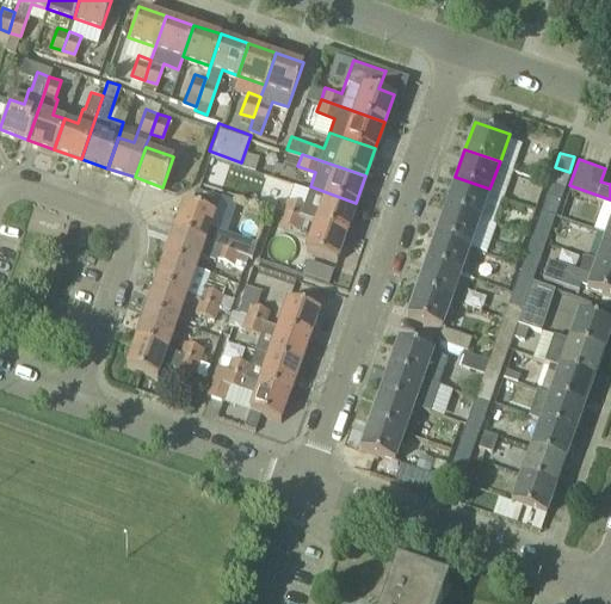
[(569,172),(555,167),(550,180),(565,186),(569,172)]
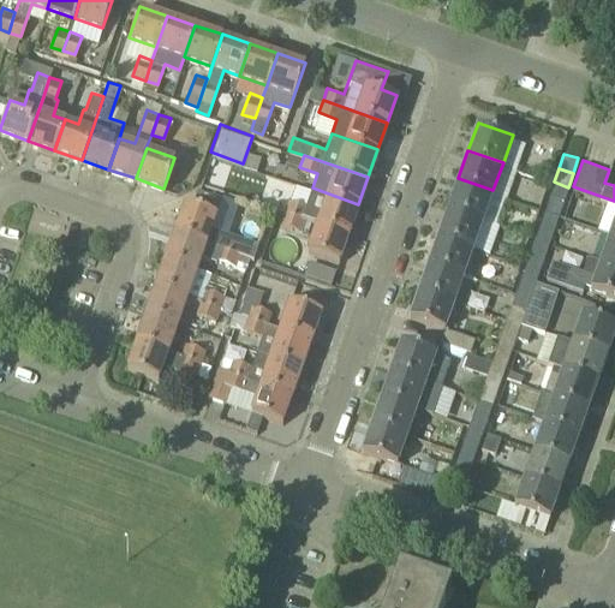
[(448,206),(495,220),(484,216),(493,190),(458,178),(448,206)]
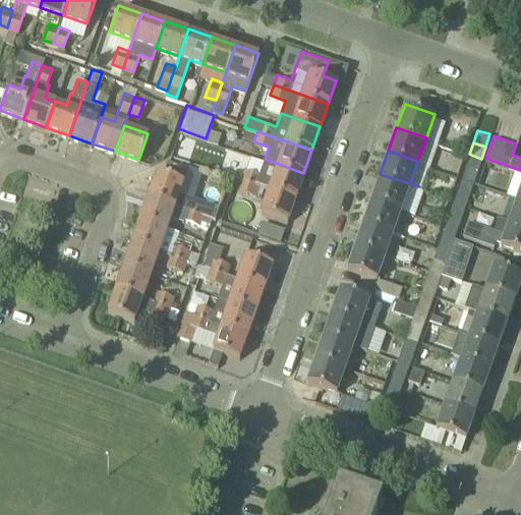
[(465,165),(477,170),(481,159),(469,154),(465,165)]
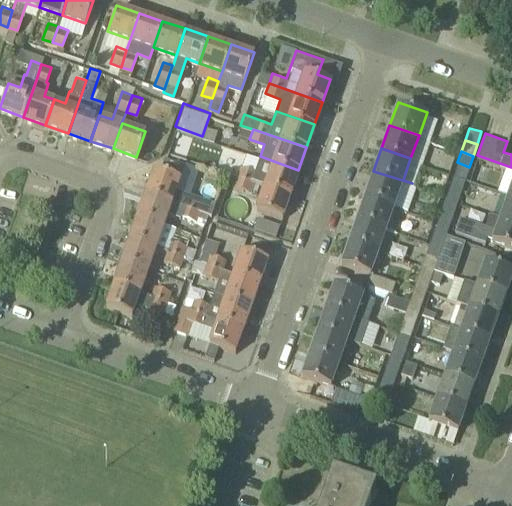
[(154,167),(146,191),(200,209),(203,199),(191,195),(192,192),(177,187),(181,176),(185,163),(165,156),(160,169),(154,167)]
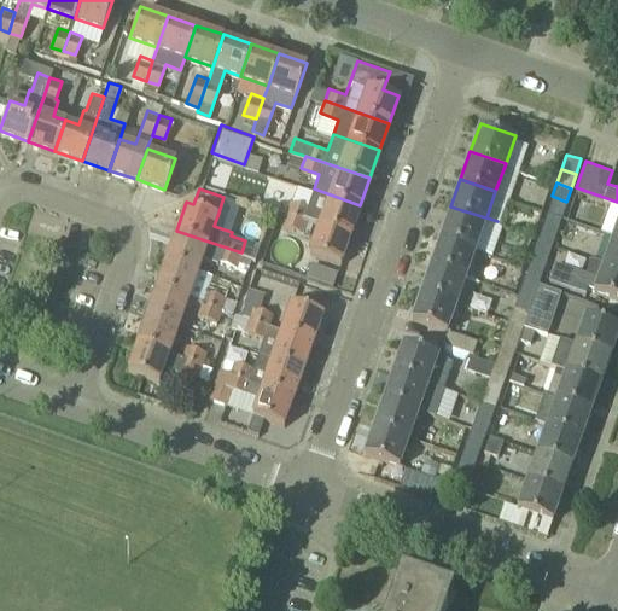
[(305,217),(320,221),(351,233),(360,205),(314,188),(308,204),(290,198),(286,210),(305,217)]
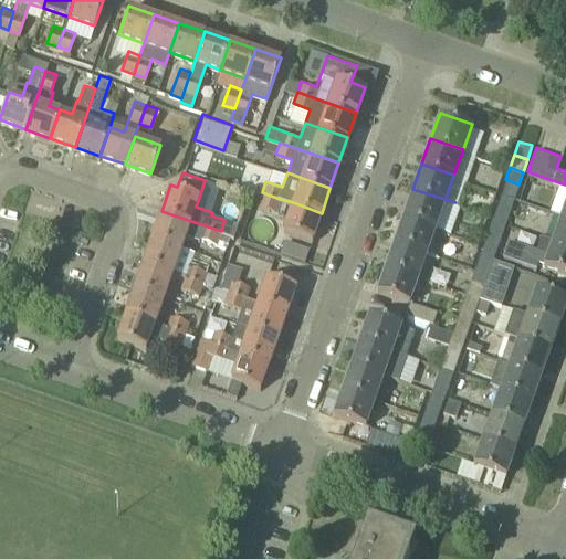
[(501,191),(514,197),(519,185),(505,179),(501,191)]
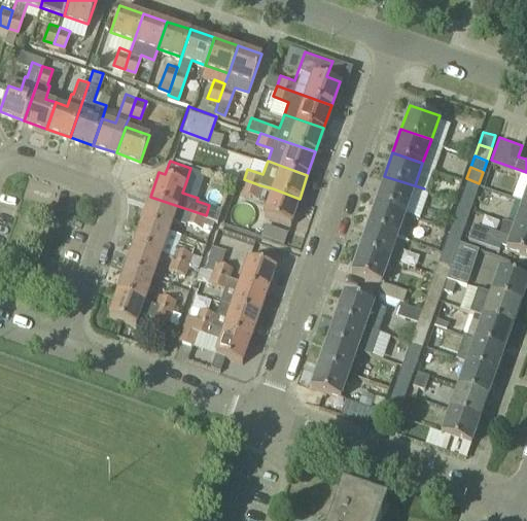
[(424,188),(384,176),(376,200),(415,213),(424,188)]
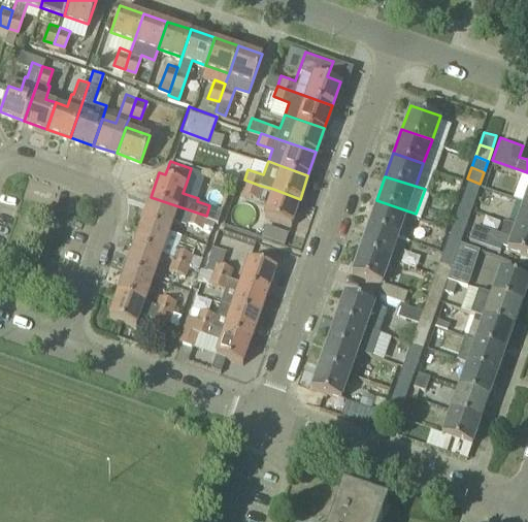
[(463,191),(475,195),(480,184),(467,178),(463,191)]
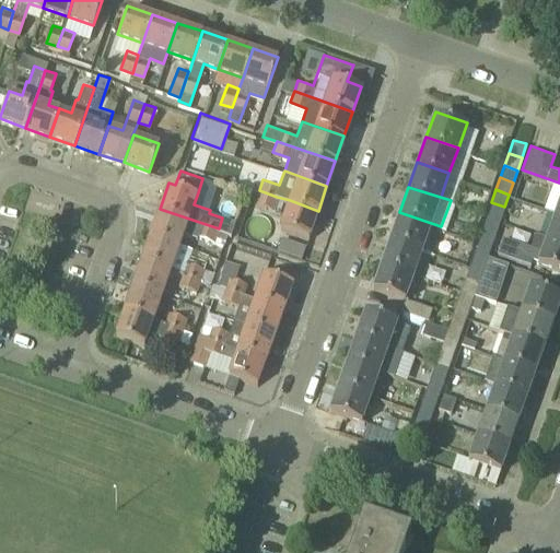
[(277,197),(259,190),(255,201),(273,208),(277,197)]
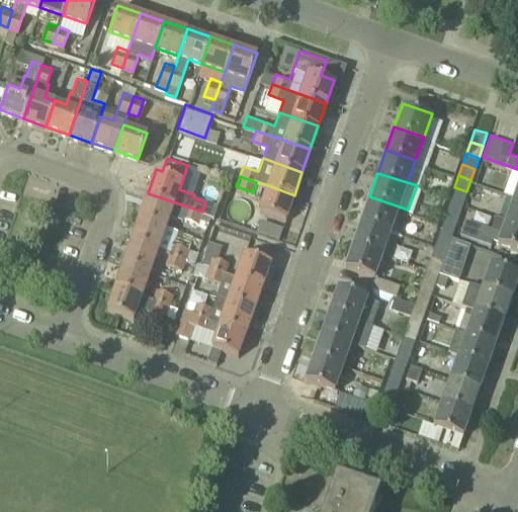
[(294,195),(268,185),(259,209),(285,219),(294,195)]
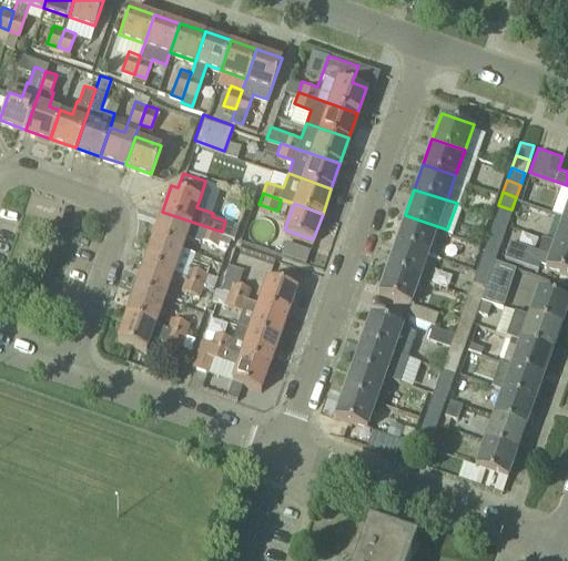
[(494,217),(507,223),(511,210),(498,205),(494,217)]
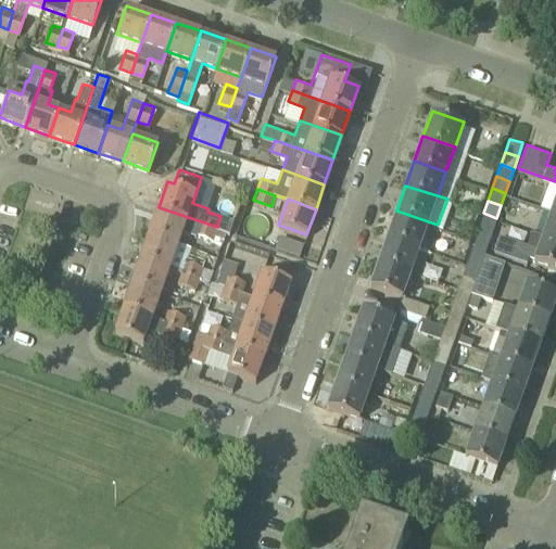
[(217,227),(159,207),(150,231),(178,242),(182,229),(196,233),(197,232),(213,238),(217,227)]
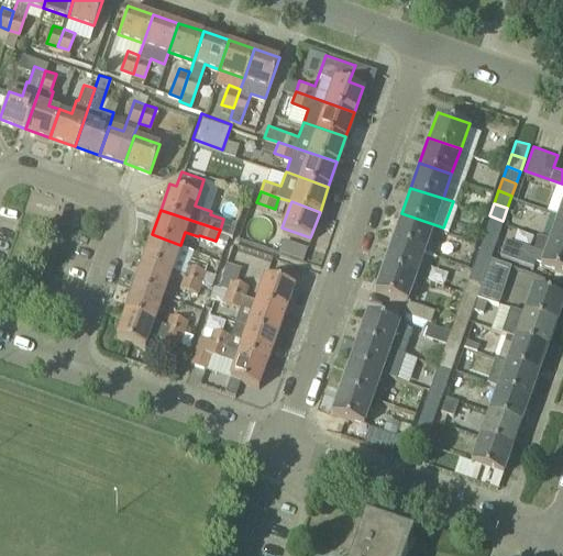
[(562,241),(562,212),(559,212),(550,236),(562,241)]
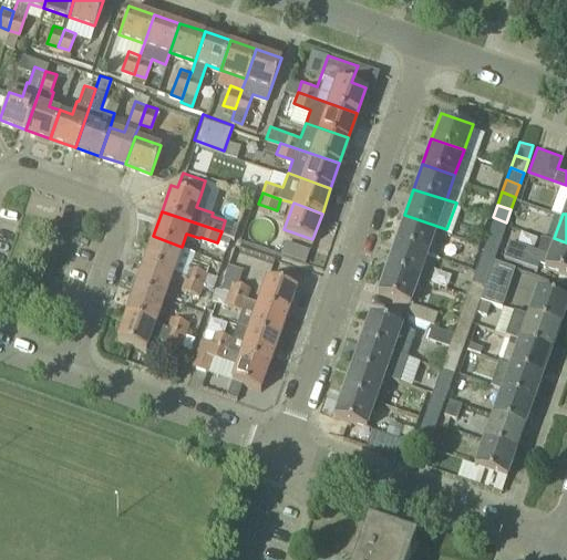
[(395,239),(436,253),(444,231),(445,231),(446,229),(404,215),(395,239)]
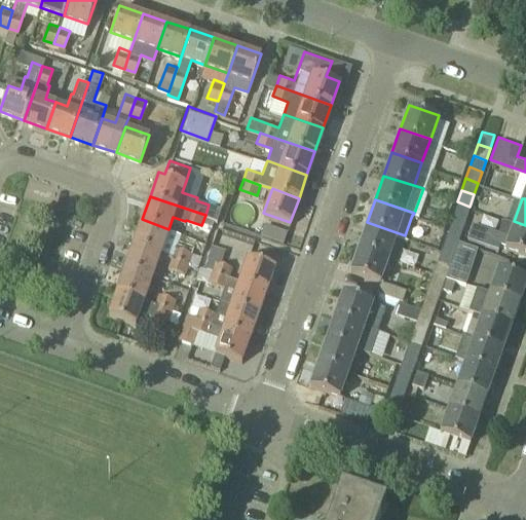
[(453,214),(464,218),(470,207),(457,201),(453,214)]
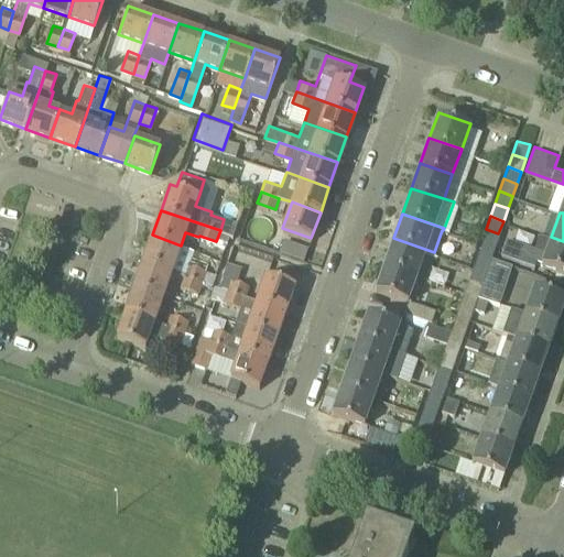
[(481,241),(494,247),(498,233),(486,229),(481,241)]
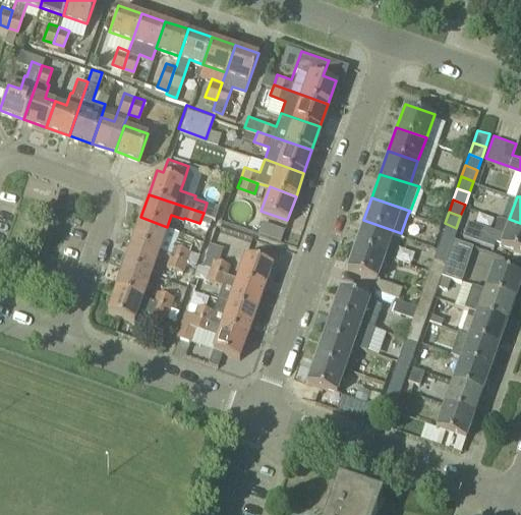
[(495,240),(501,242),(520,249),(520,223),(509,219),(500,216),(496,228),(468,219),(462,234),(494,245),(495,240)]
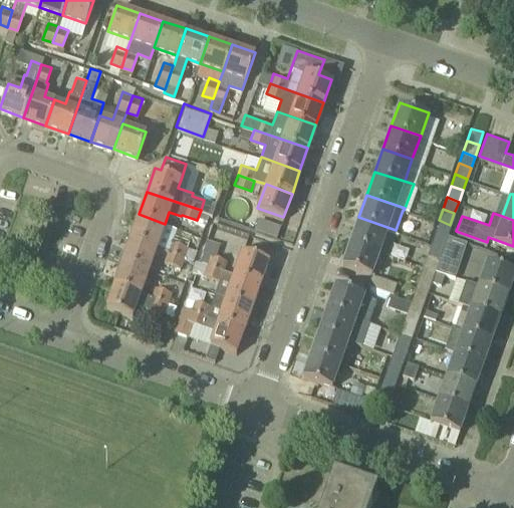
[(139,214),(131,237),(157,246),(165,224),(139,214)]
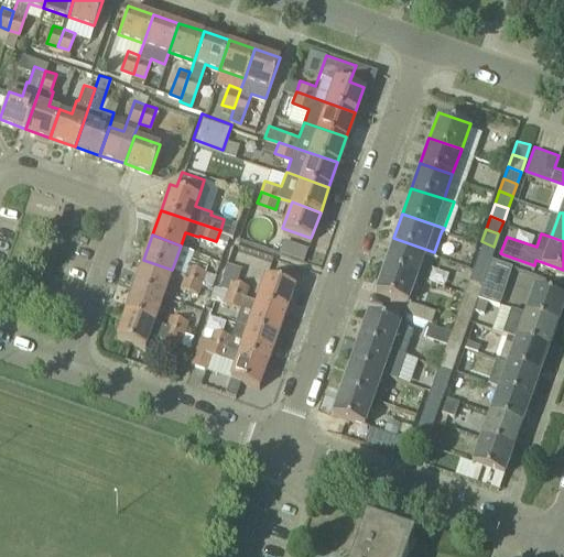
[(418,274),(416,274),(425,277),(434,252),(393,238),(384,263),(418,274)]
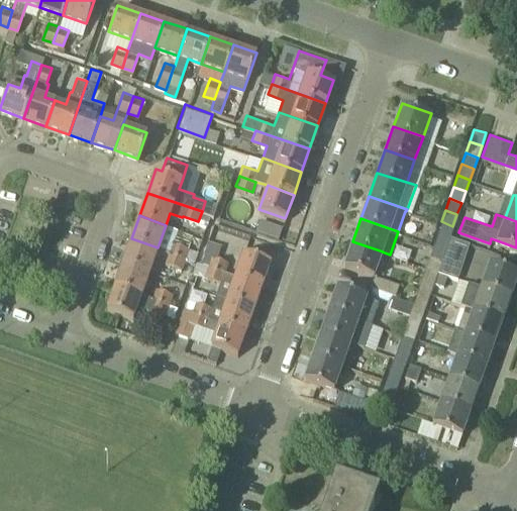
[(441,221),(434,241),(446,245),(452,226),(441,221)]
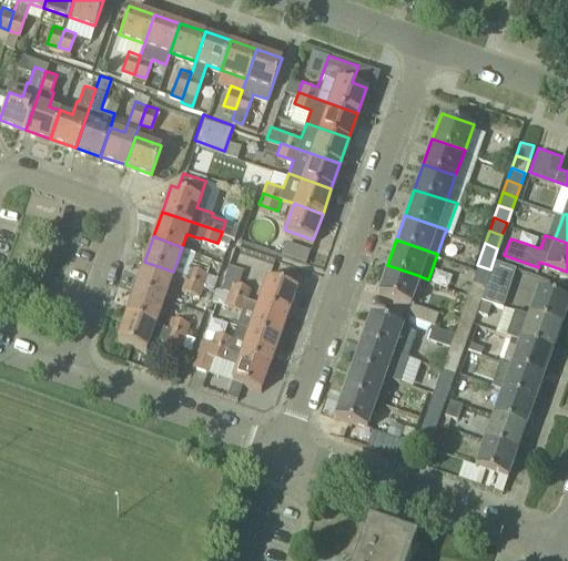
[(164,297),(173,272),(144,262),(135,287),(164,297)]
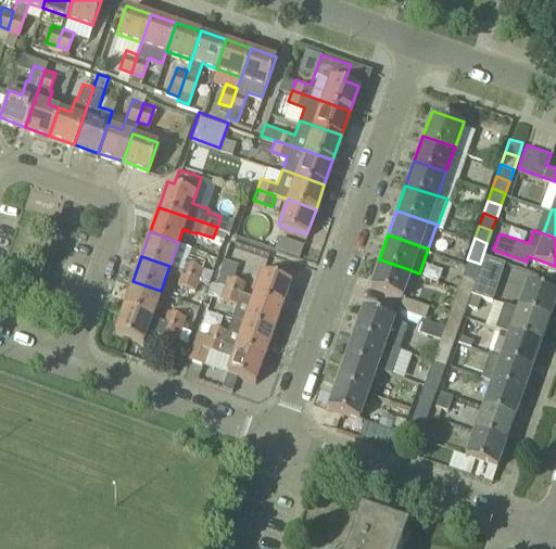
[(185,258),(181,270),(200,277),(203,266),(185,258)]
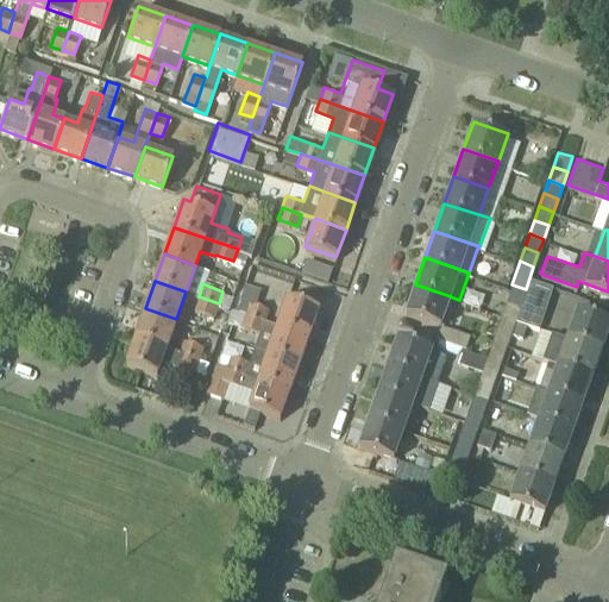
[(451,296),(415,284),(406,312),(440,324),(450,296),(451,296)]
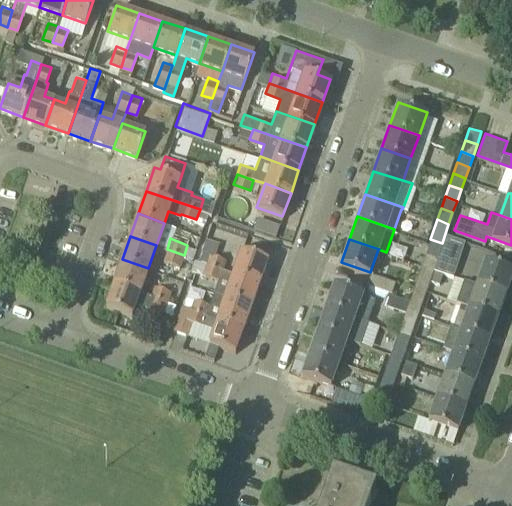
[(430,239),(429,242),(426,250),(437,254),(442,243),(430,239)]
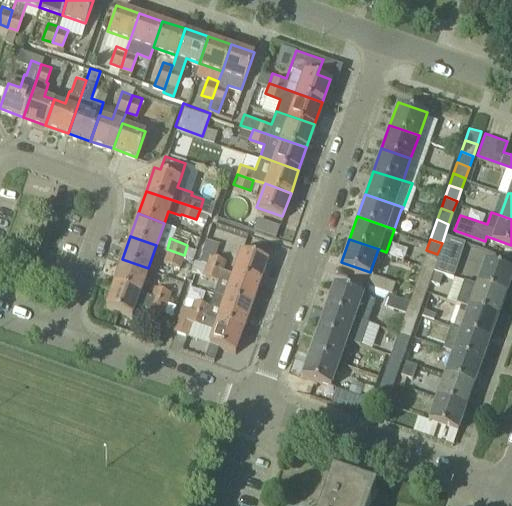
[(180,265),(184,255),(167,249),(163,259),(180,265)]
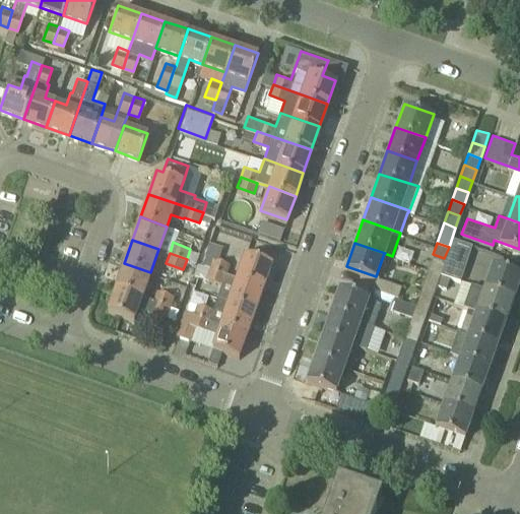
[(237,276),(263,285),(271,262),(245,253),(237,276)]
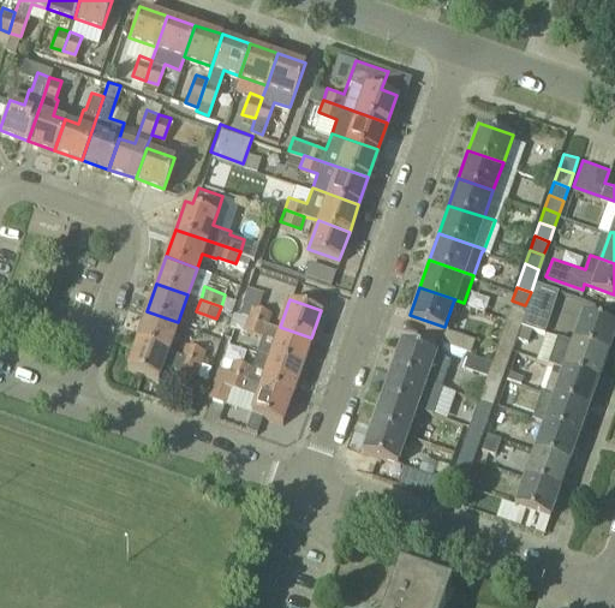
[(525,305),(512,300),(507,315),(520,320),(525,305)]
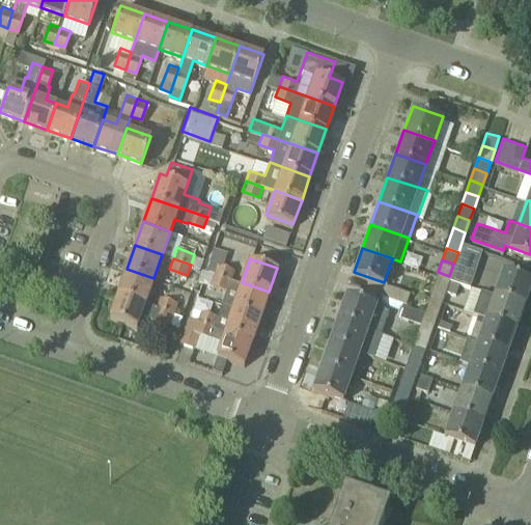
[(213,273),(230,279),(234,268),(217,261),(213,273)]
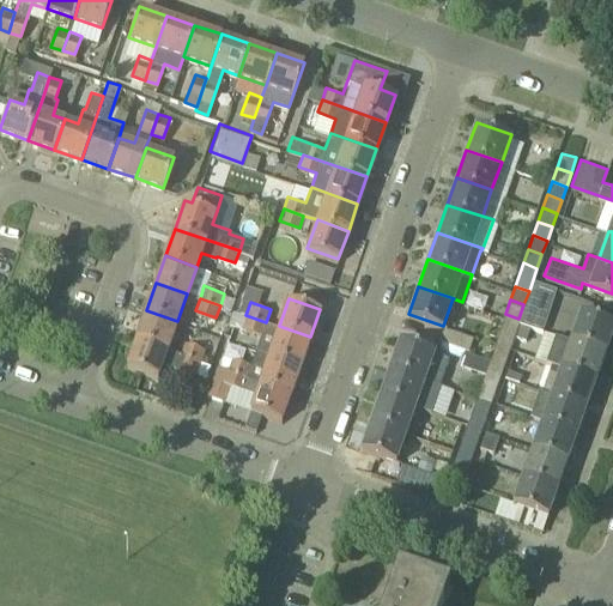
[(571,337),(606,349),(612,327),(612,320),(581,309),(571,337)]
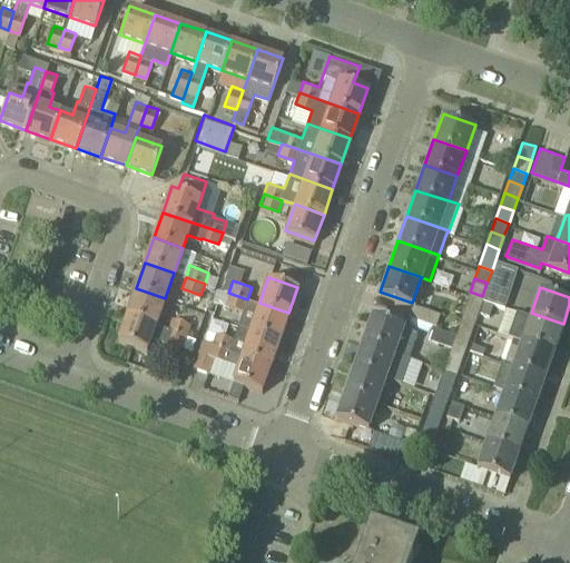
[(136,288),(127,313),(156,324),(165,298),(136,288)]
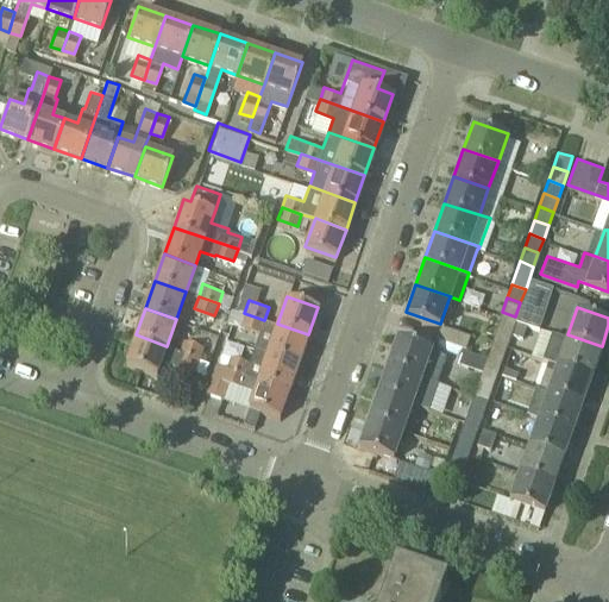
[(502,312),(501,314),(497,325),(510,330),(515,318),(515,317),(502,312)]
